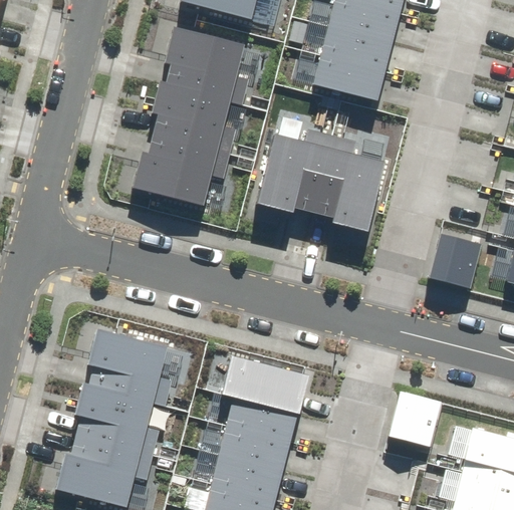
[(181,0),(182,0),(251,18),(256,0),(181,0)]
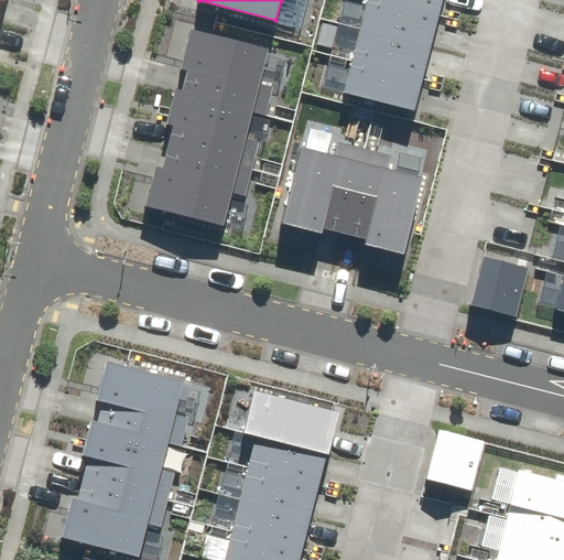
[(397,0),(372,0),(366,28),(433,44),(441,11),(397,0)]
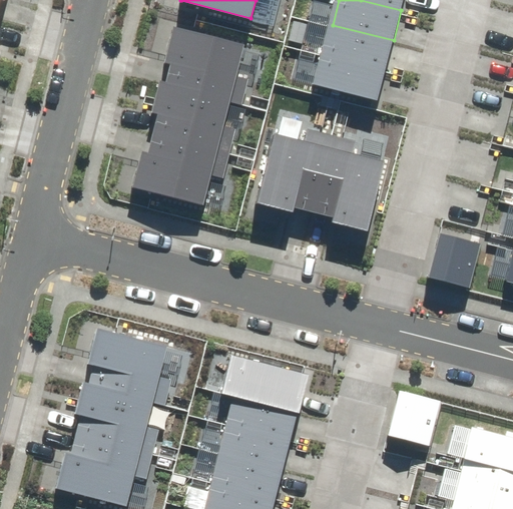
[(361,0),(401,10),(403,0),(361,0)]
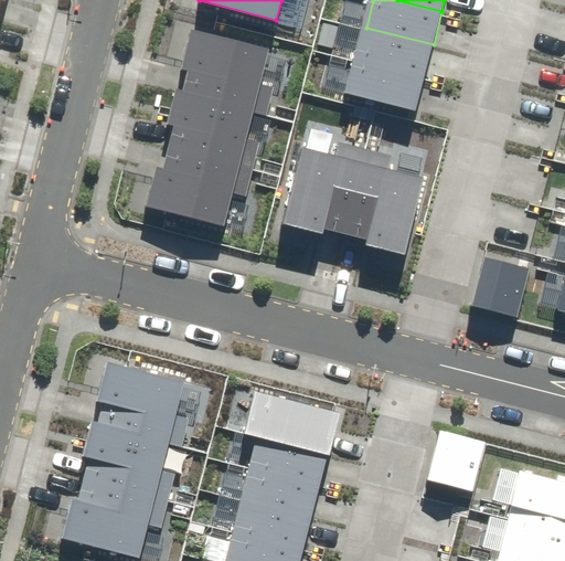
[(366,28),(358,61),(425,77),(434,44),(366,28)]
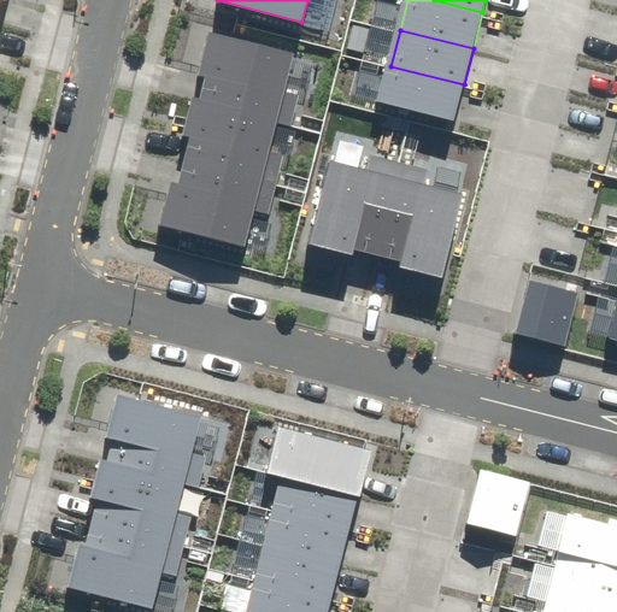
[(209,77),(203,99),(276,118),(292,54),(209,33),(198,75),(209,77)]
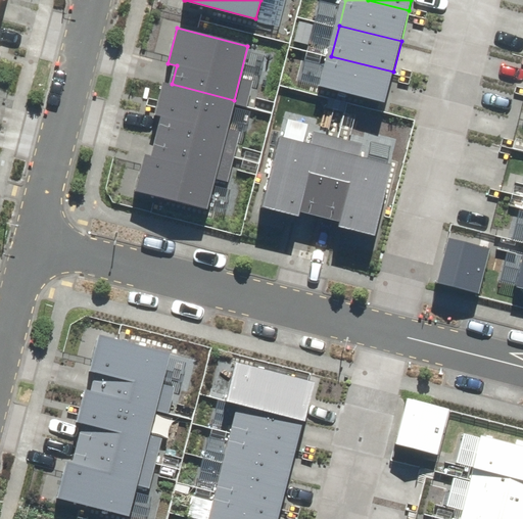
[(331,56),(323,87),(385,102),(393,72),(331,56)]
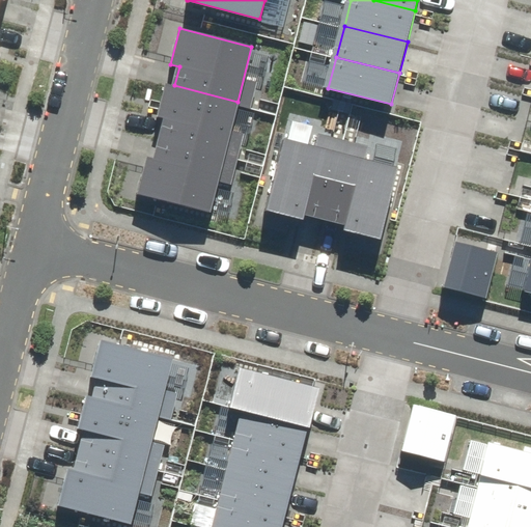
[(166,117),(161,140),(223,156),(238,102),(174,85),(165,83),(157,115),(166,117)]
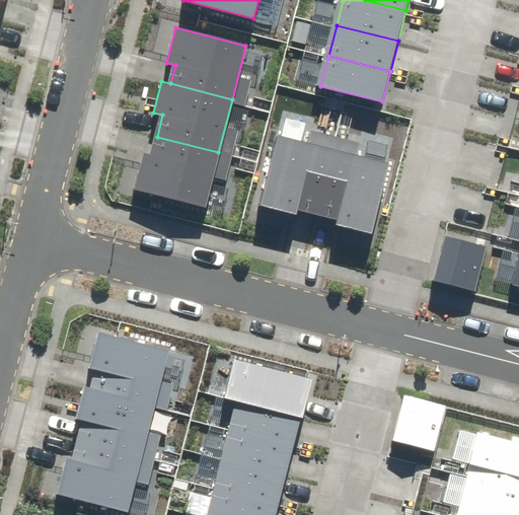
[(304,149),(274,141),(258,206),(313,220),(332,142),(307,136),(304,149)]
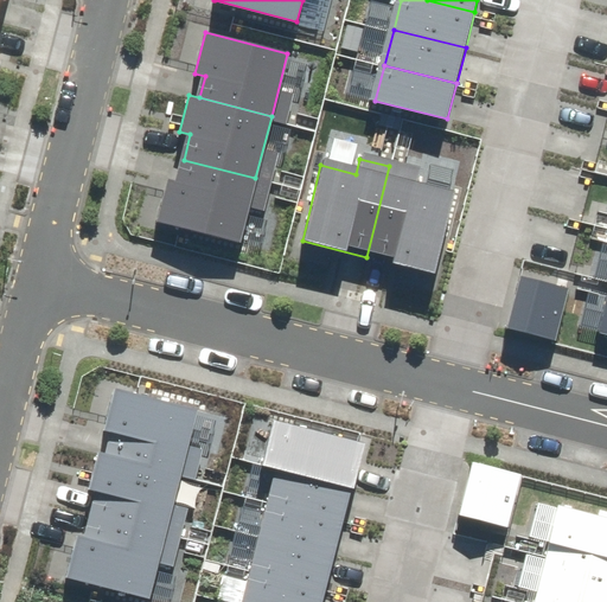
[(166,183),(157,219),(240,241),(255,178),(184,160),(177,185),(166,183)]
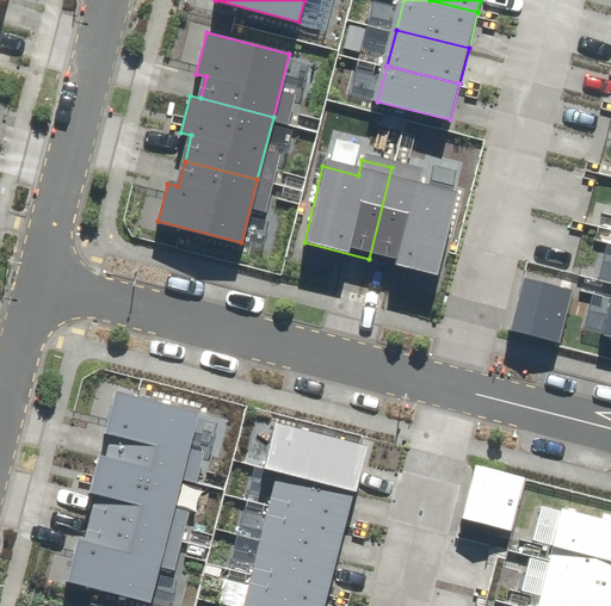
[(420,174),(392,167),(369,259),(433,274),(452,198),(415,190),(420,174)]
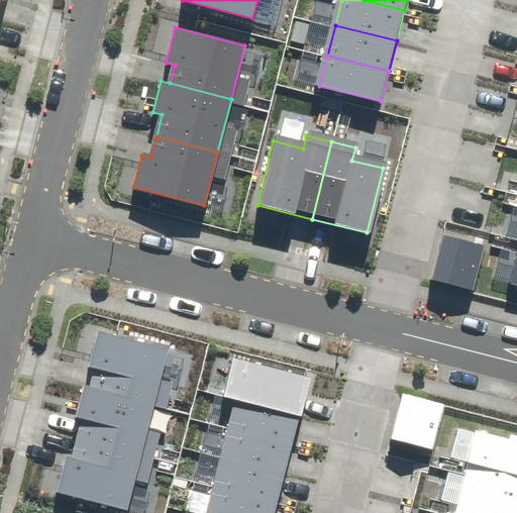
[(445,235),(433,278),(471,288),(483,245),(445,235)]
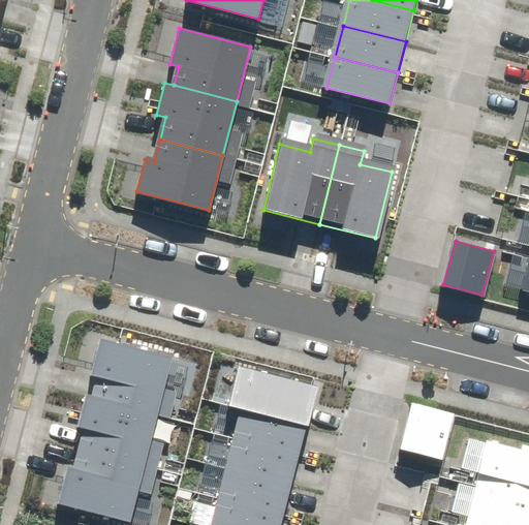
[(157,411),(172,359),(101,340),(88,393),(157,411)]
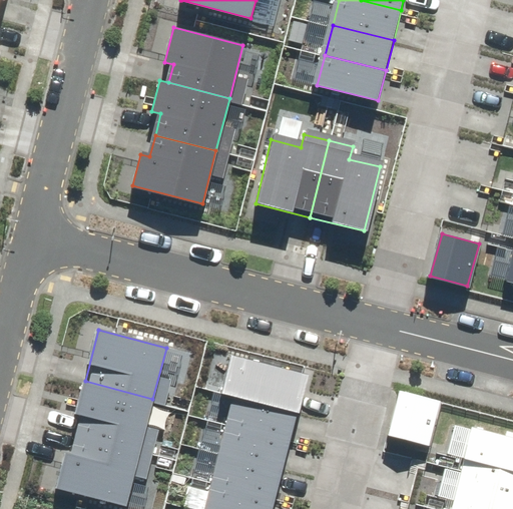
[(243,358),(235,389),(300,405),(307,374),(243,358)]
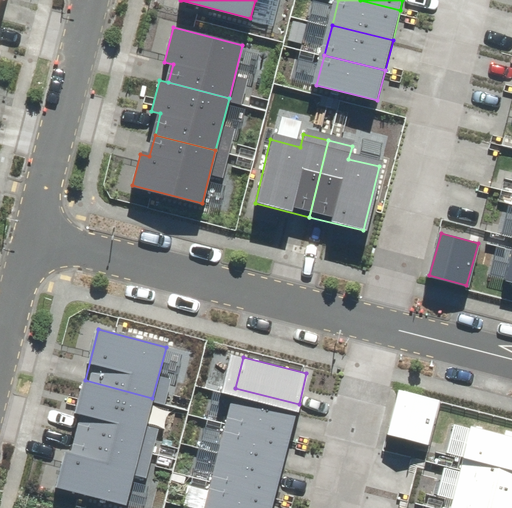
[(139,449),(152,398),(85,380),(71,432),(139,449)]
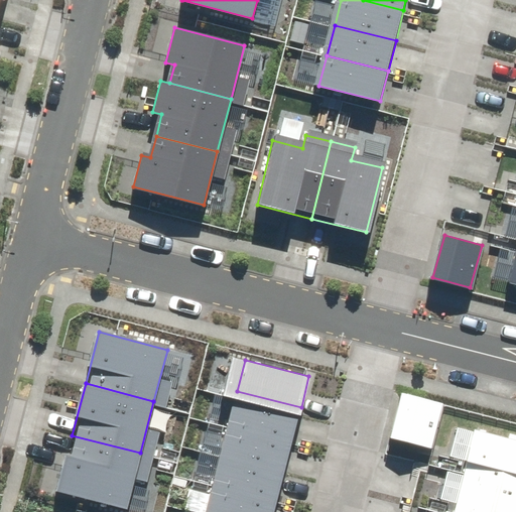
[(237,391),(230,421),(293,437),(301,407),(237,391)]
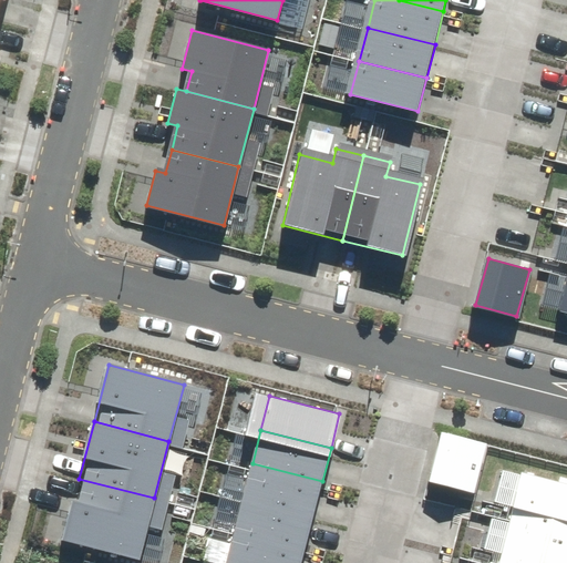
[(442,434),(430,478),(474,491),(486,447),(442,434)]
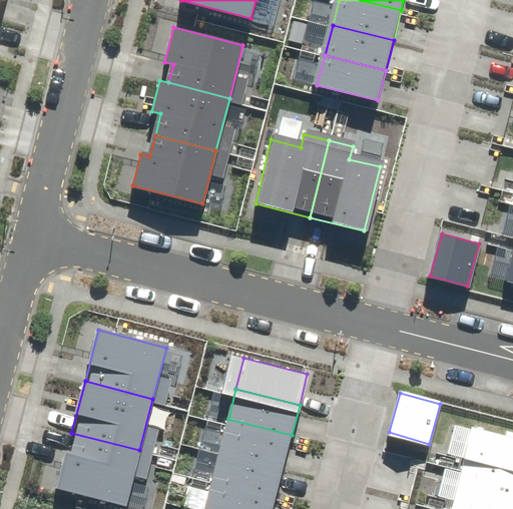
[(228,419),(220,449),(284,465),(292,435),(228,419)]
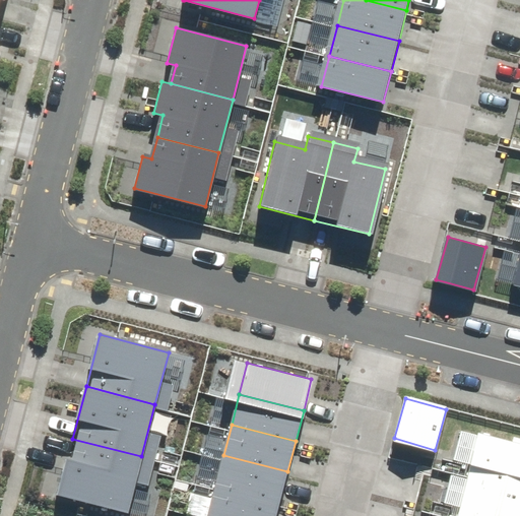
[(519,444),(480,434),(472,465),(519,477),(519,444)]
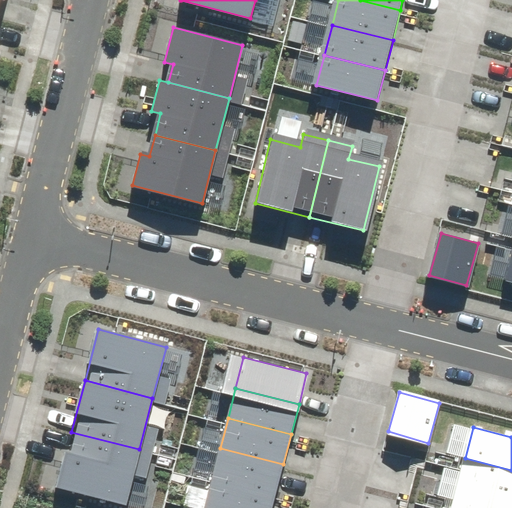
[(126,500),(139,449),(71,432),(58,483),(126,500)]
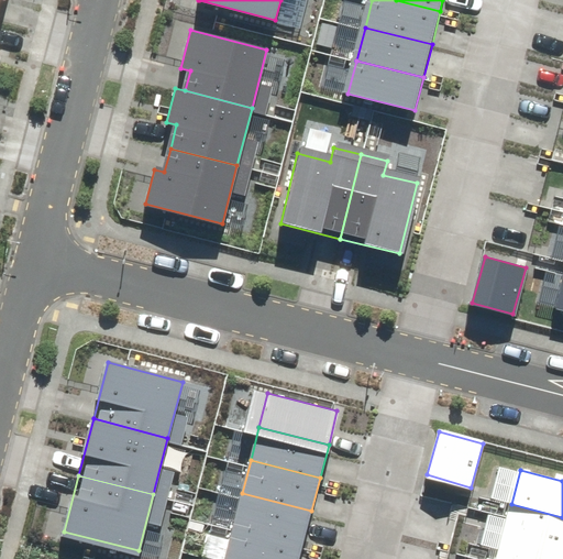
[(242,493),(233,526),(304,544),(311,511),(242,493)]
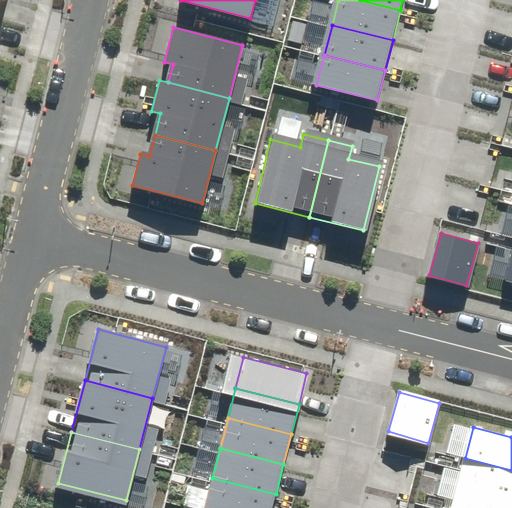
[(511,507),(511,470),(465,458),(452,506),(457,507),(511,507)]
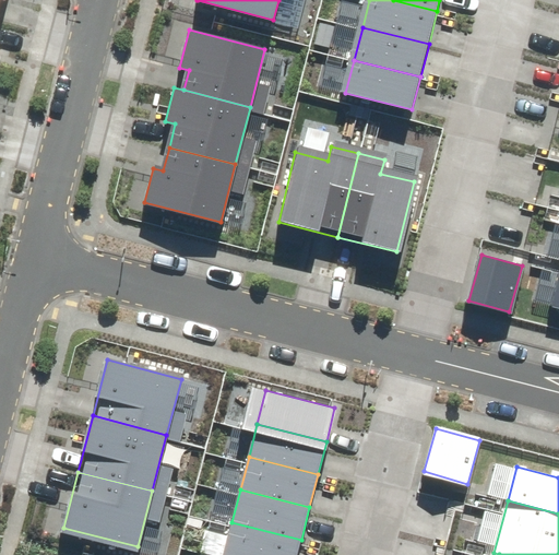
[(232,522),(224,554),(297,554),(301,540),(232,522)]
